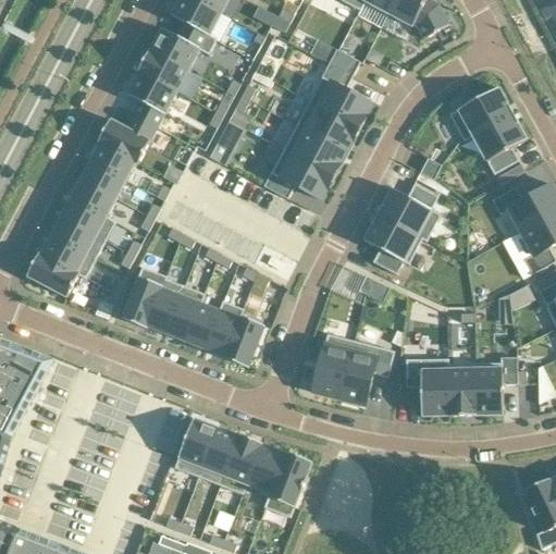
[(178,0),(171,15),(183,22),(209,35),(210,34),(221,12),(197,0),(178,0)]
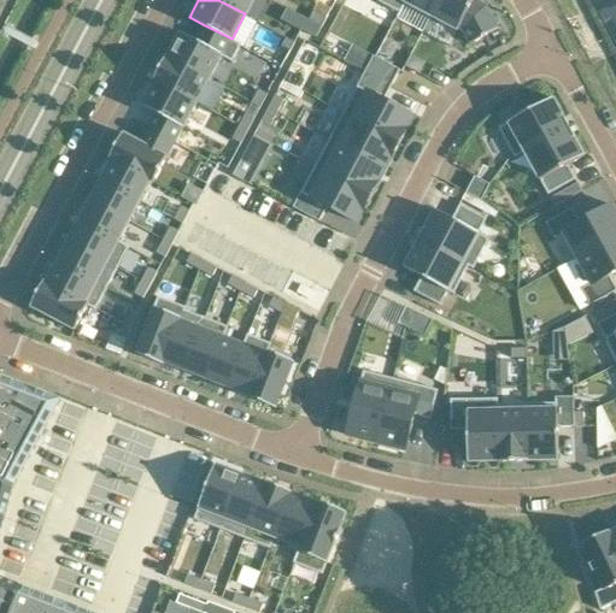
[(218,0),(245,13),(251,0),(218,0)]
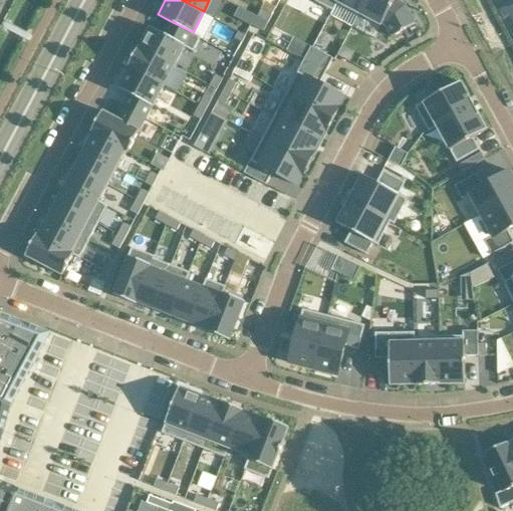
[(315,0),(332,9),(336,0),(335,0),(315,0)]
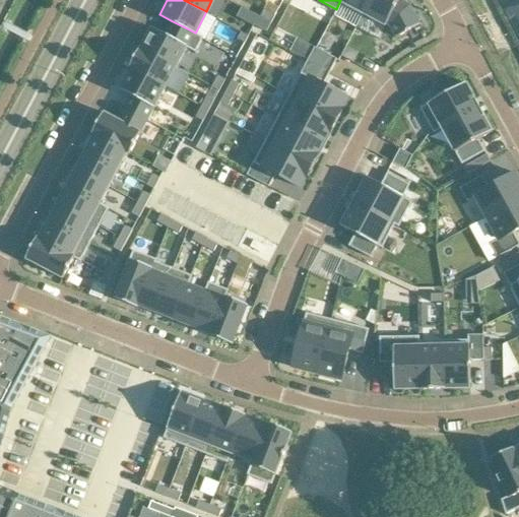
[(339,0),(340,0),(363,12),(369,0),(339,0)]
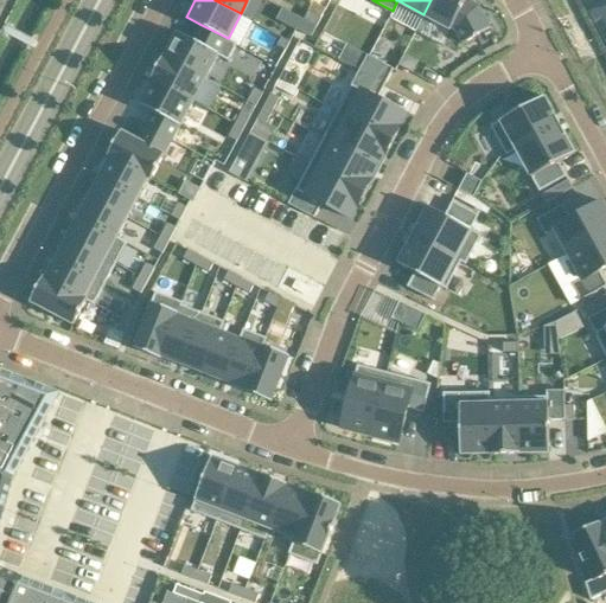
[(431,0),(423,14),(450,29),(451,26),(454,27),(461,42),(490,26),(478,4),(470,0),(431,0)]
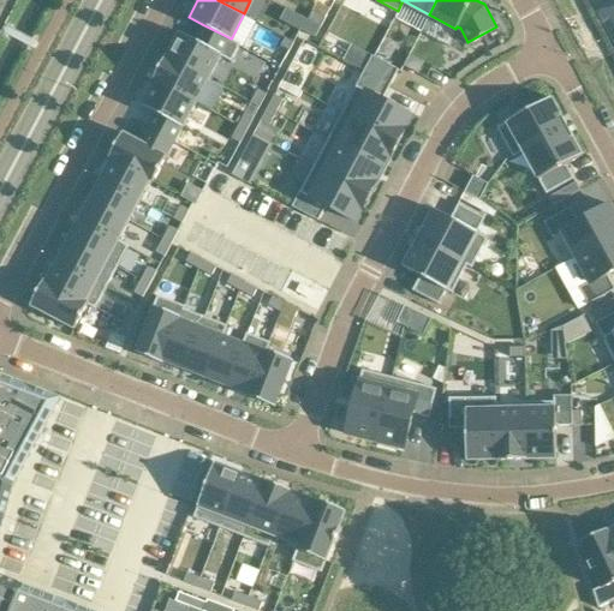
[(610,0),(595,11),(613,45),(613,0),(610,0)]
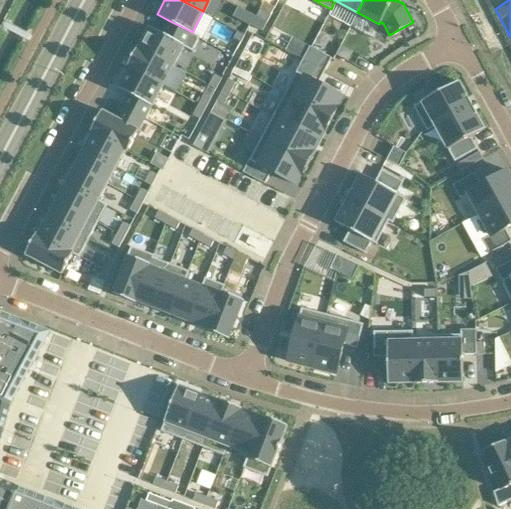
[(259,8),(255,15),(266,20),(270,13),(259,8)]
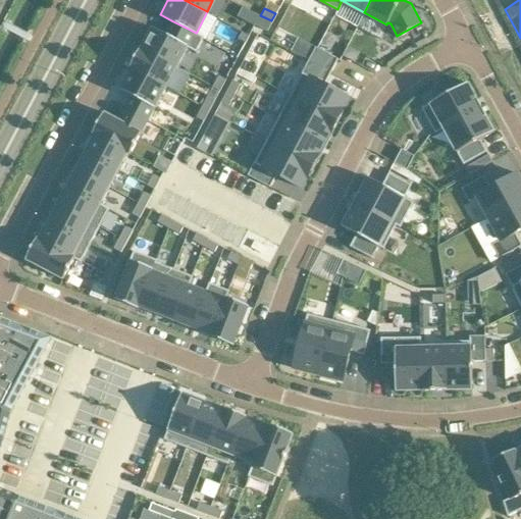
[(260,15),(256,22),(267,28),(271,20),(260,15)]
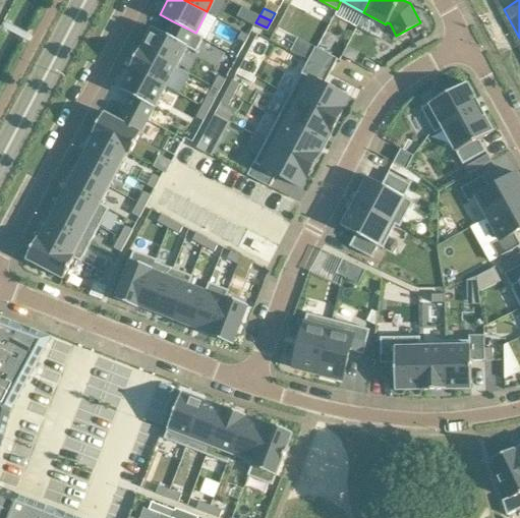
[(140,46),(140,47),(176,65),(186,46),(194,51),(203,36),(196,32),(195,33),(171,20),(165,33),(152,25),(140,46)]
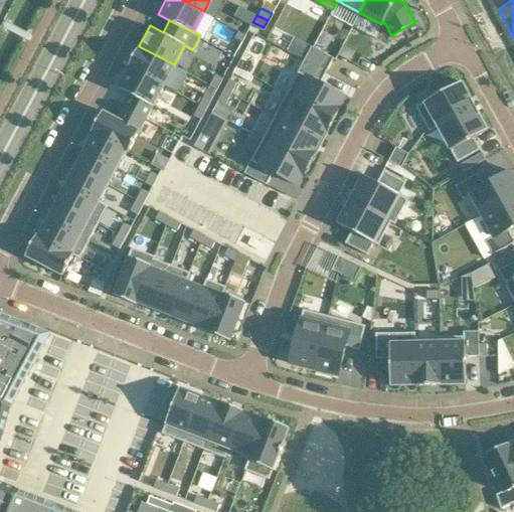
[(237,29),(232,40),(239,44),(245,33),(237,29)]
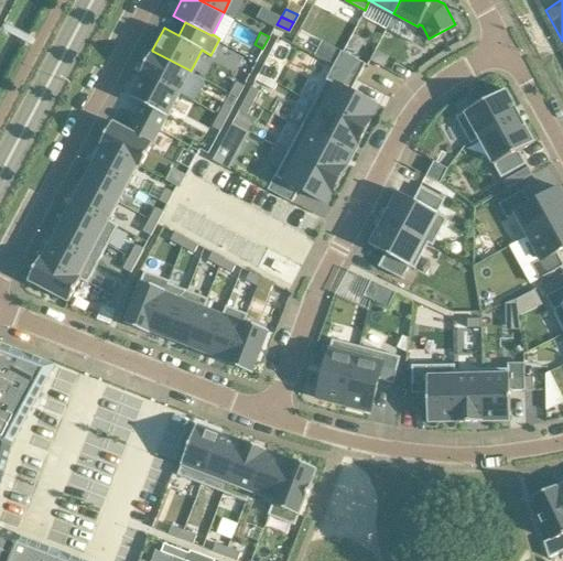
[(340,49),(333,64),(357,76),(365,62),(340,49)]
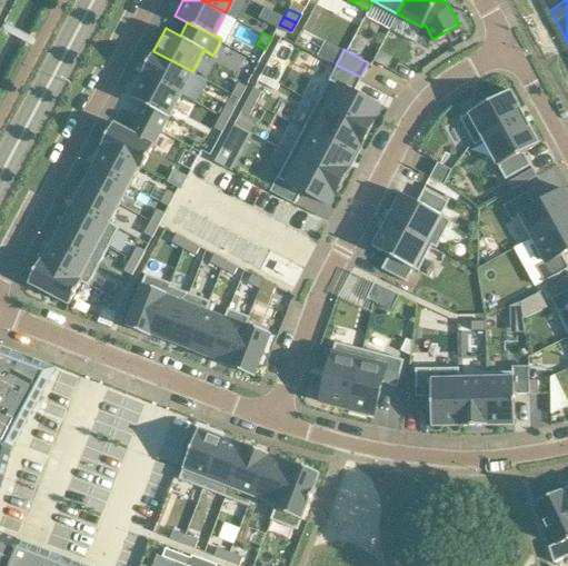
[(152,50),(140,72),(141,73),(142,72),(180,93),(192,71),(153,51),(153,50),(152,50)]
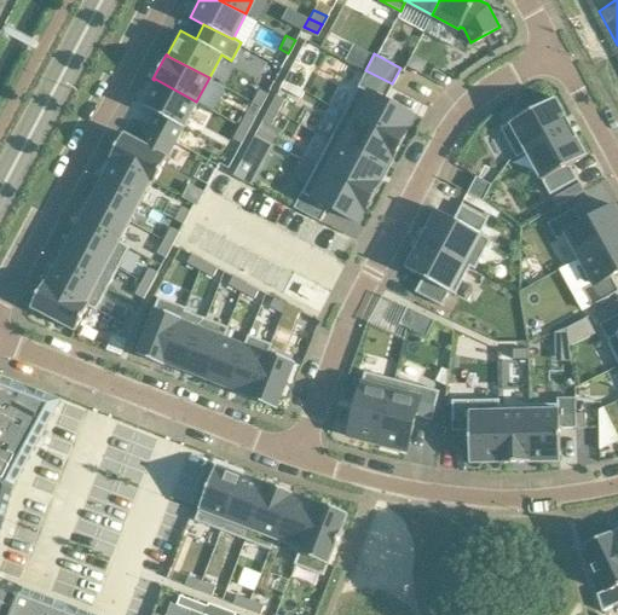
[(365,70),(344,111),(399,140),(414,114),(383,98),(392,83),(365,70)]
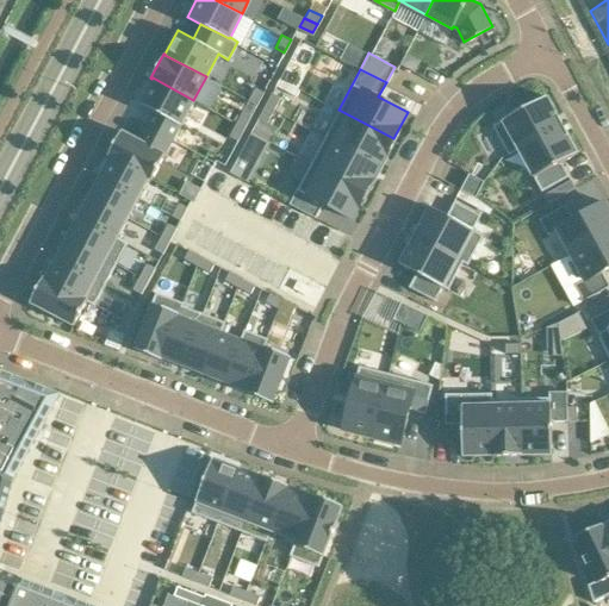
[(151,79),(138,102),(153,111),(145,125),(172,138),(180,124),(180,125),(193,100),(153,77),(151,79)]
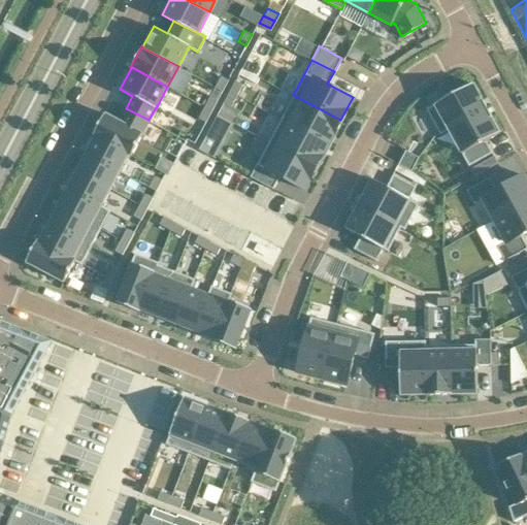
[(220,75),(215,86),(222,90),(227,79),(220,75)]
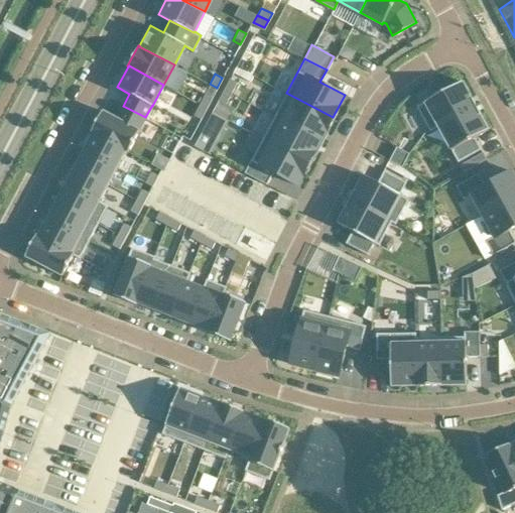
[(229,78),(224,88),(231,92),(236,82),(229,78)]
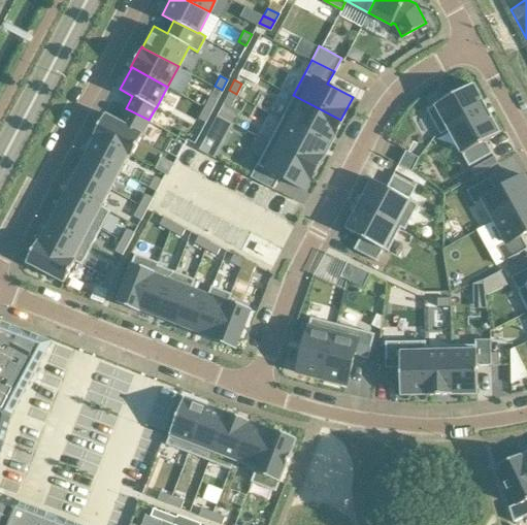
[(445,97),(425,107),(439,133),(448,128),(486,106),(481,97),(481,98),(471,81),(454,92),(453,89),(443,95),(445,97)]
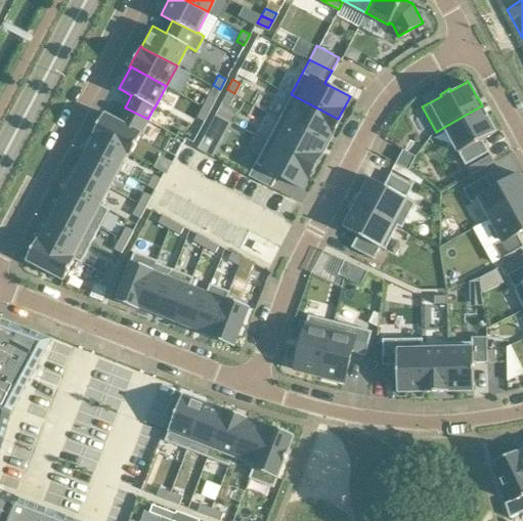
[(227,89),(221,100),(228,104),(234,93),(227,89)]
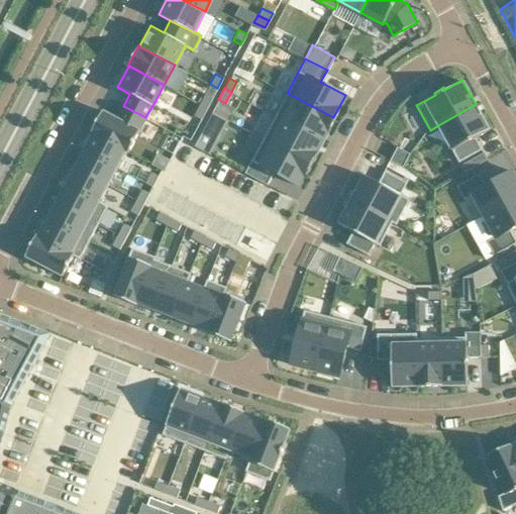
[(205,93),(200,103),(207,107),(212,96),(205,93)]
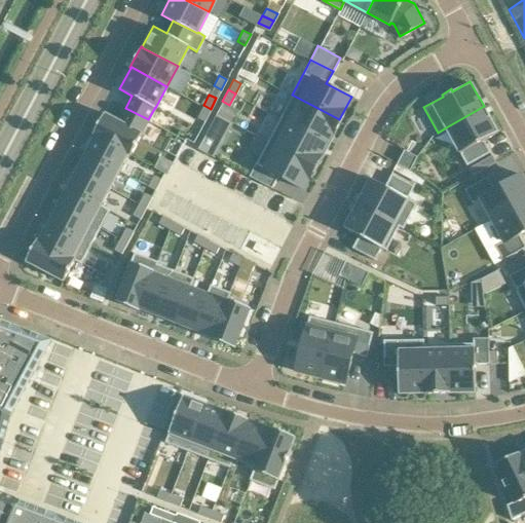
[(292,95),(279,117),(327,142),(339,119),(292,95)]
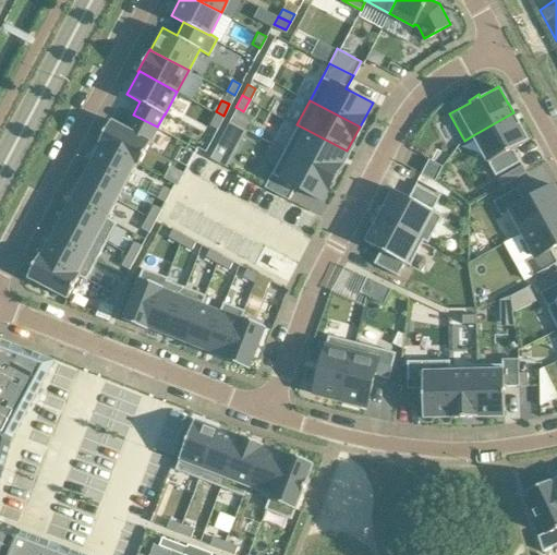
[(216,111),(209,123),(217,128),(223,116),(216,111)]
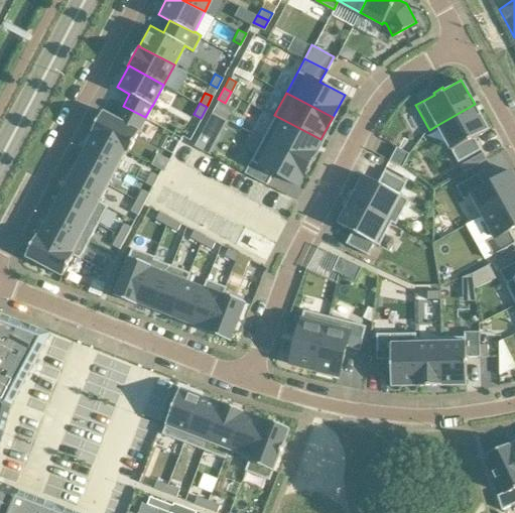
[(475,104),(437,125),(458,160),(481,148),(474,136),(488,128),(479,113),(480,113),(475,104)]
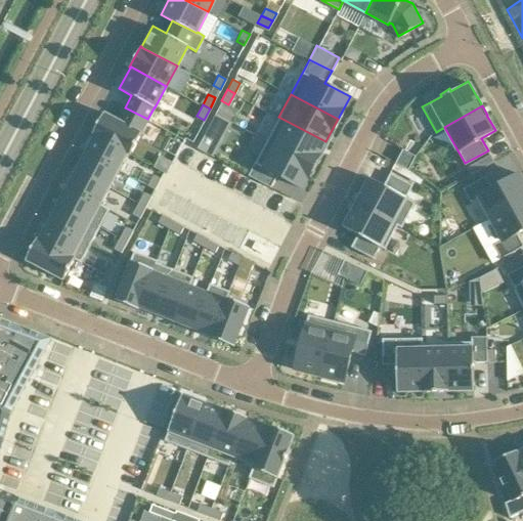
[(103,112),(91,134),(93,135),(94,134),(128,152),(127,153),(129,154),(147,119),(125,107),(119,120),(103,112)]
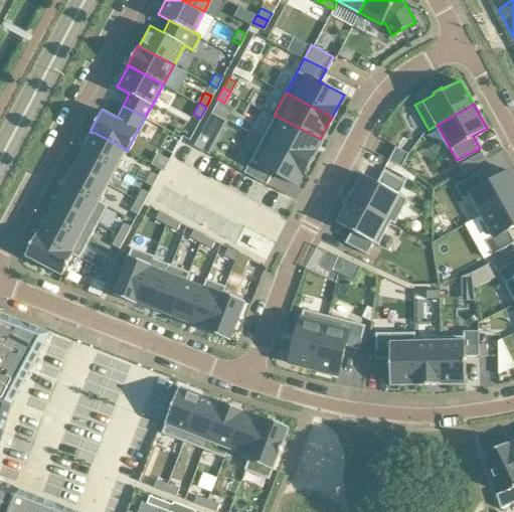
[(211,110),(193,145),(209,153),(209,152),(208,151),(225,119),(226,120),(227,119),(211,110)]
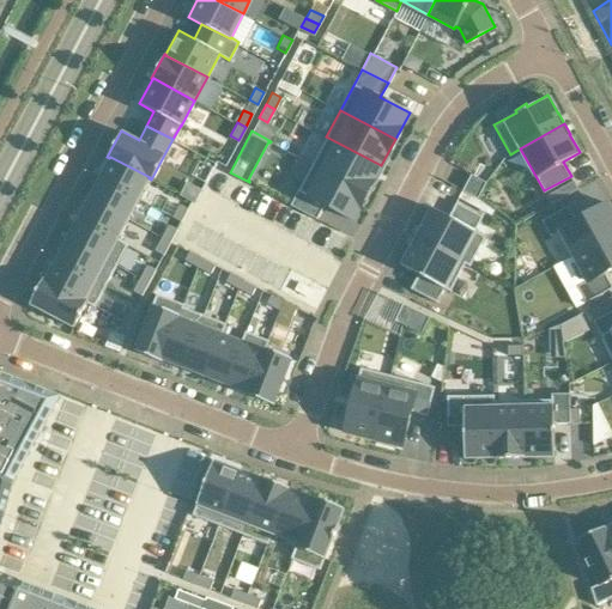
[(326,136),(311,163),(367,193),(381,165),(326,136)]
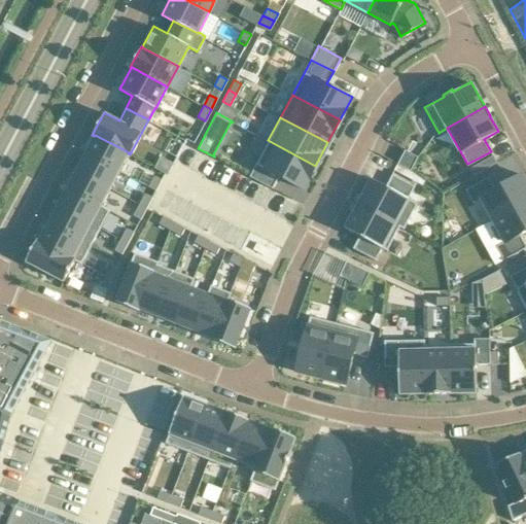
[(94,136),(85,152),(119,170),(128,153),(129,152),(95,135),(94,136)]
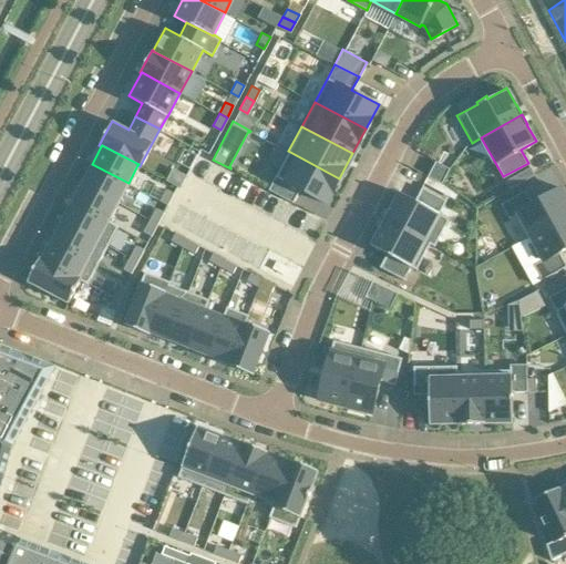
[(288,151),(268,188),(292,202),(299,188),(327,203),(339,178),(288,151)]
